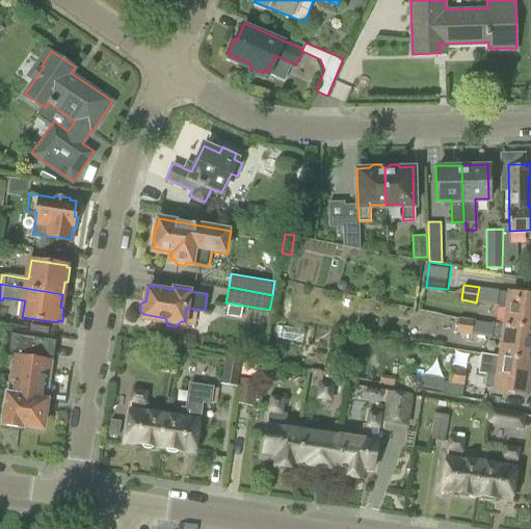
[(499,290),(497,306),(507,308),(504,323),(530,327),(530,294),(509,292),(499,290)]
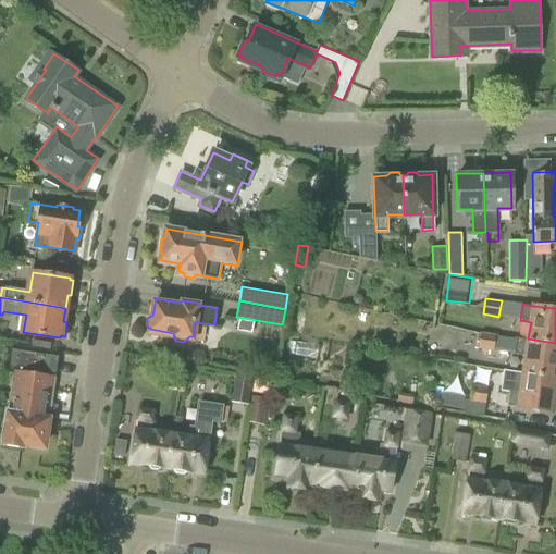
[(494,346),(497,333),(481,331),(478,347),(494,351),(494,346)]
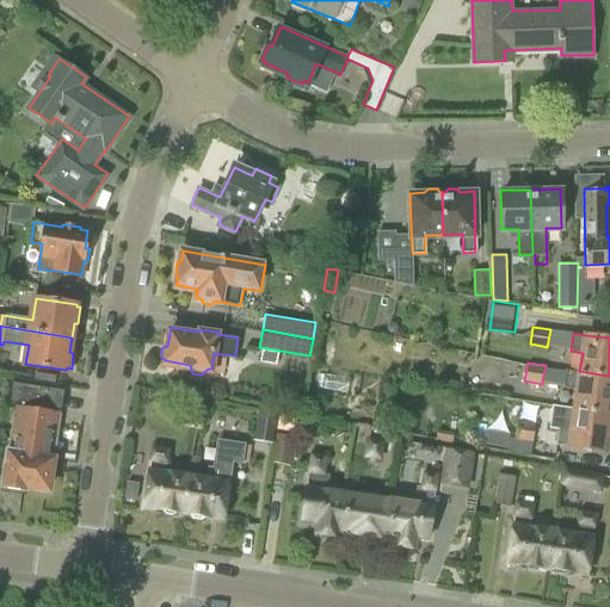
[(566,384),(565,386),(577,389),(574,408),(609,413),(609,376),(579,371),(568,370),(566,384)]
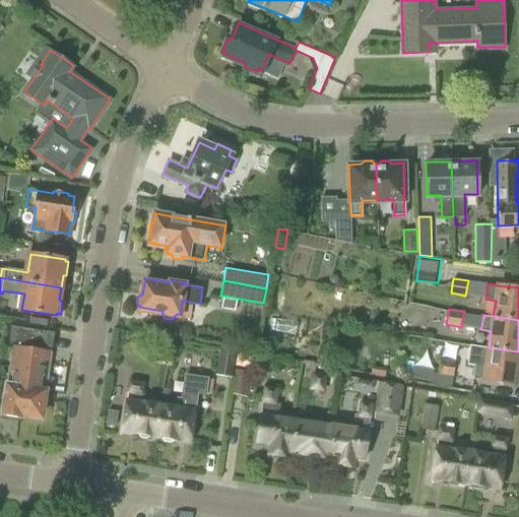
[(9,325),(6,346),(15,347),(10,376),(9,376),(3,412),(21,415),(22,412),(37,415),(45,403),(48,382),(45,381),(53,332),(9,325)]
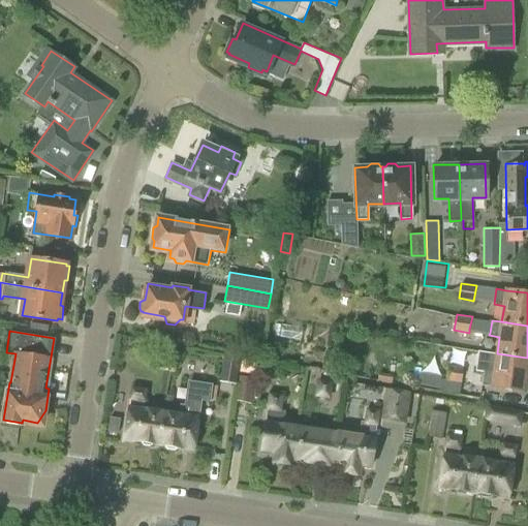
[(220,380),(236,382),(240,357),(225,353),(220,380)]
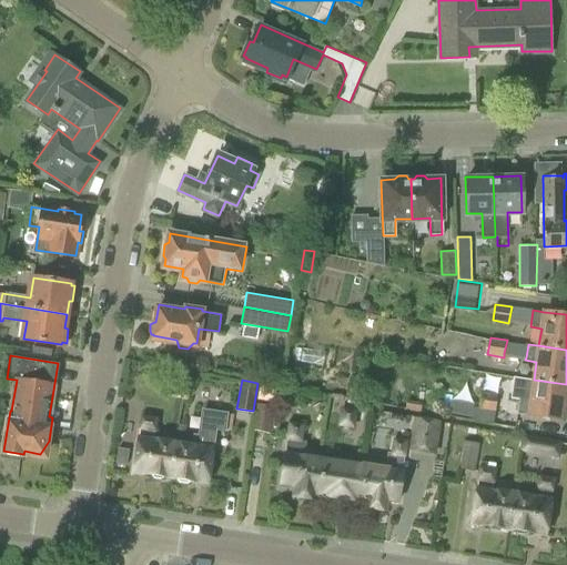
[(566,384),(534,380),(532,399),(519,397),(517,413),(564,420),(566,397),(566,384)]
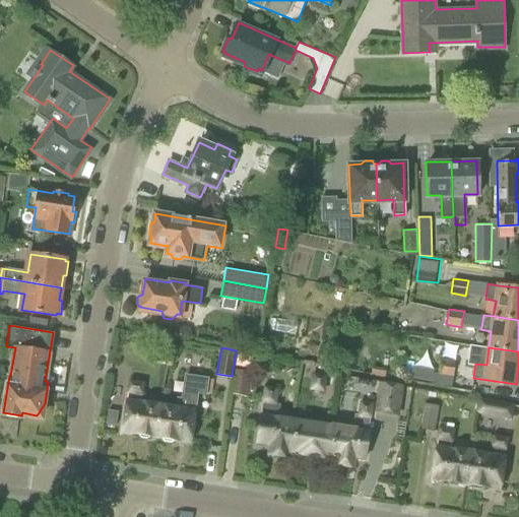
[(441,358),(440,372),(454,374),(456,360),(441,358)]
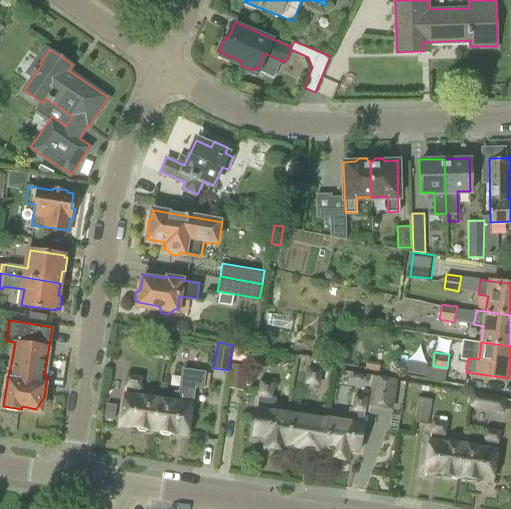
[(365,367),(379,370),(381,361),(366,358),(365,367)]
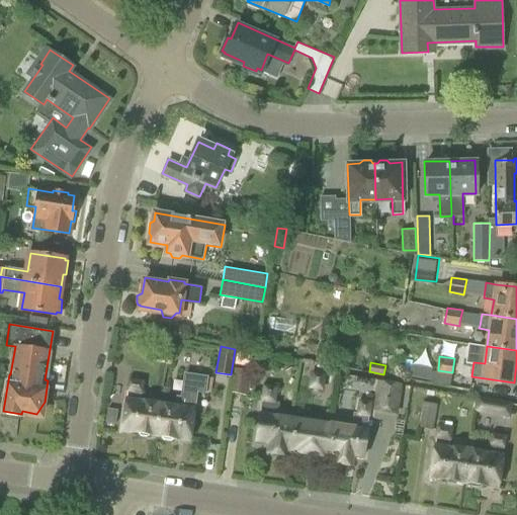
[(150,434),(156,435),(161,403),(142,400),(146,368),(132,365),(130,379),(121,429),(138,432),(140,435),(147,436),(150,434)]
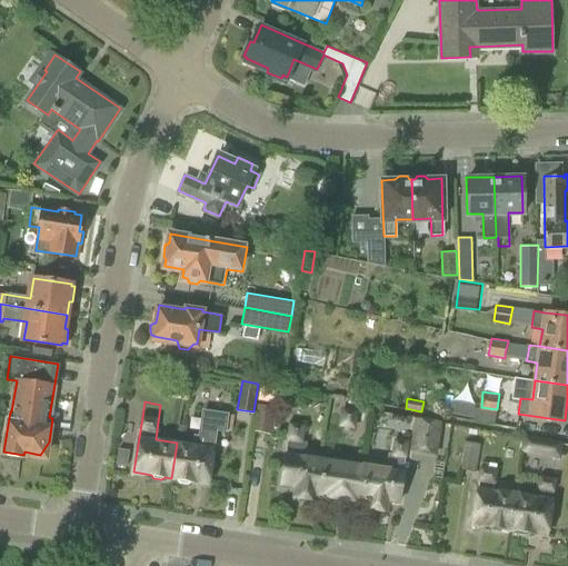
[(258,404),(253,430),(270,433),(275,406),(258,404)]
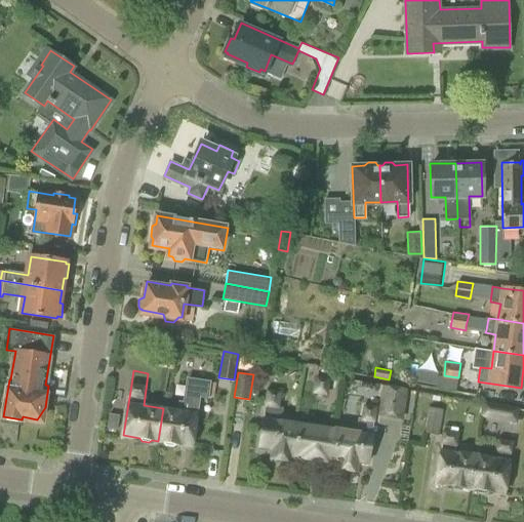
[(458,377),(444,375),(438,375),(436,388),(456,391),(458,377)]
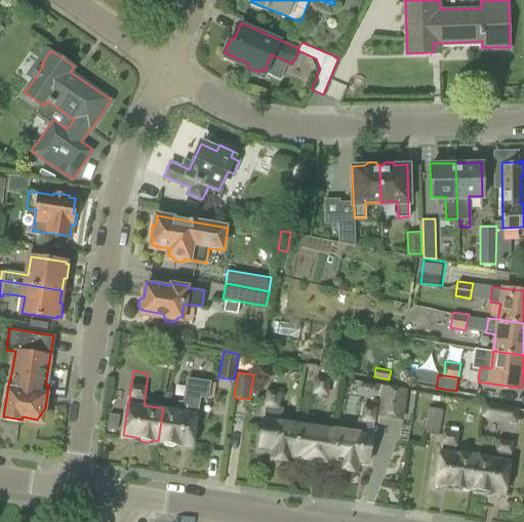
[(193,446),(198,413),(211,414),(214,395),(209,395),(211,379),(187,376),(184,411),(163,408),(158,441),(164,441),(165,445),(173,446),(176,443),(193,446)]
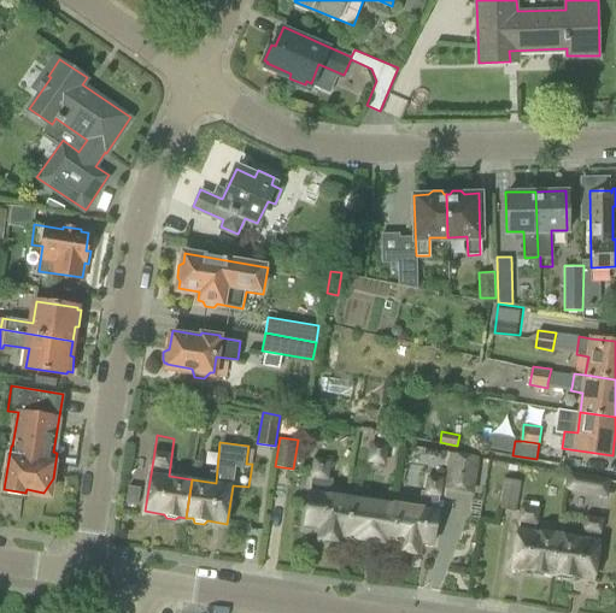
[(444,489),(474,493),(480,455),(449,451),(444,489)]
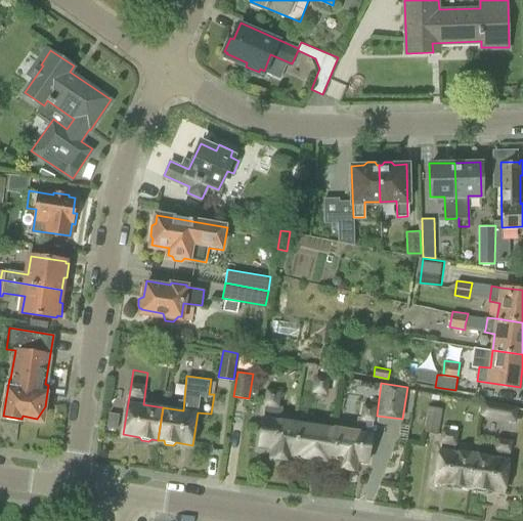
[(290,453),(295,454),(297,440),(292,440),(295,422),(282,420),(285,405),(279,404),(282,390),(266,387),(263,406),(265,406),(259,440),(272,442),(270,457),(289,460),(290,453)]
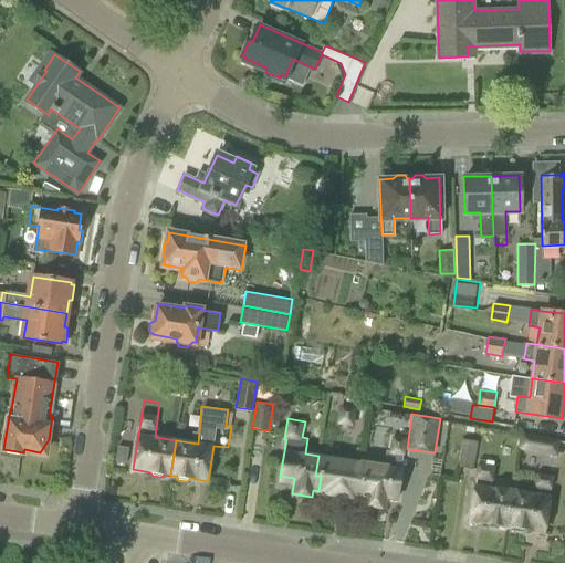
[(406,436),(393,434),(390,451),(401,454),(403,454),(406,436)]
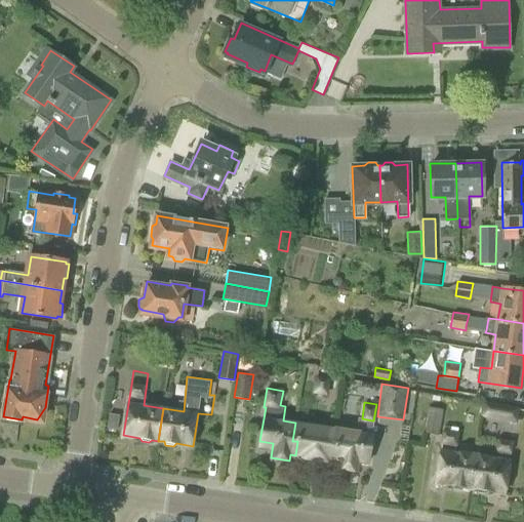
[(482,415),(496,417),(498,405),(484,403),(482,415)]
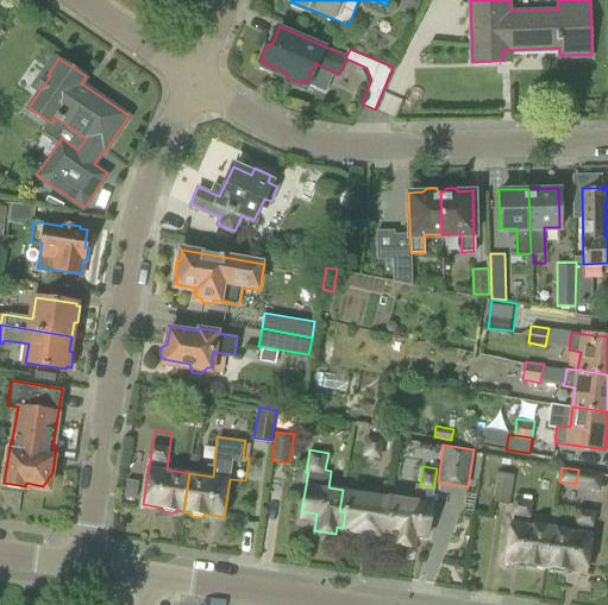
[(499,471),(494,500),(509,503),(514,473),(499,471)]
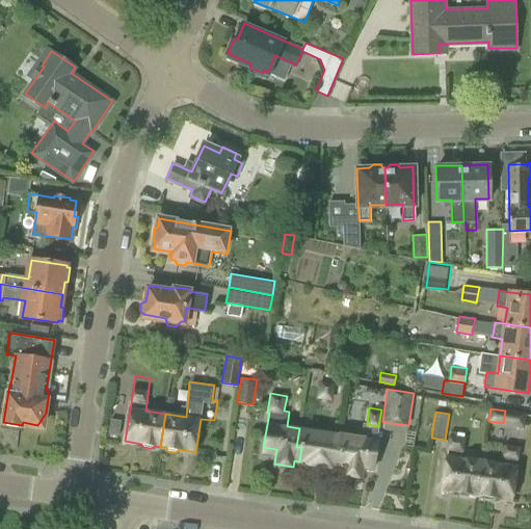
[(120,435),(122,421),(111,420),(109,433),(120,435)]
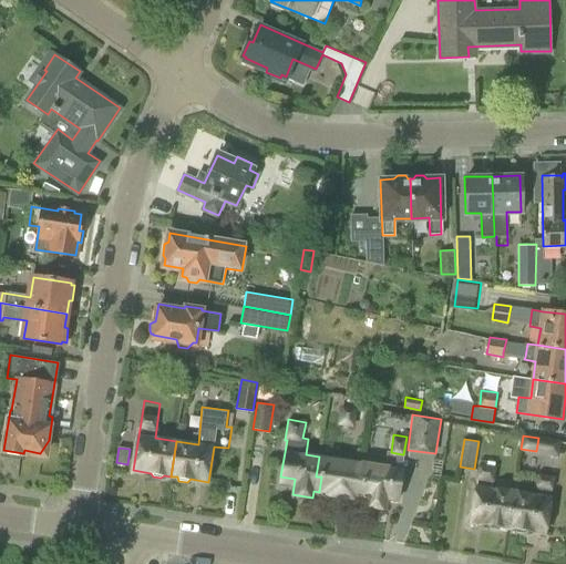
[(319,492),(359,499),(362,483),(358,482),(360,463),(319,457),(316,477),(321,477),(319,492)]
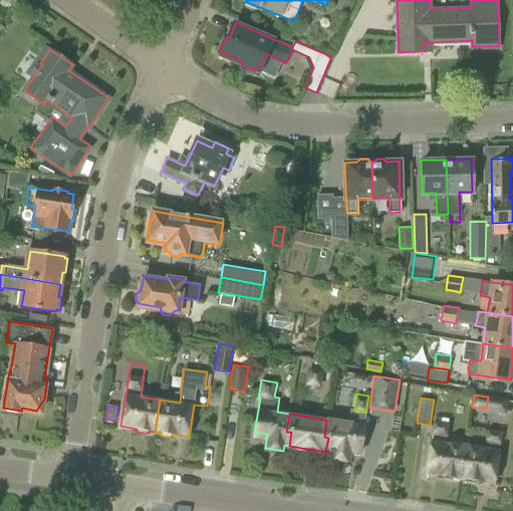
[(435,416),(431,442),(427,472),(443,475),(445,479),(452,480),(456,477),(460,478),(465,447),(445,444),(446,437),(448,437),(451,423),(449,422),(449,418),(435,416)]
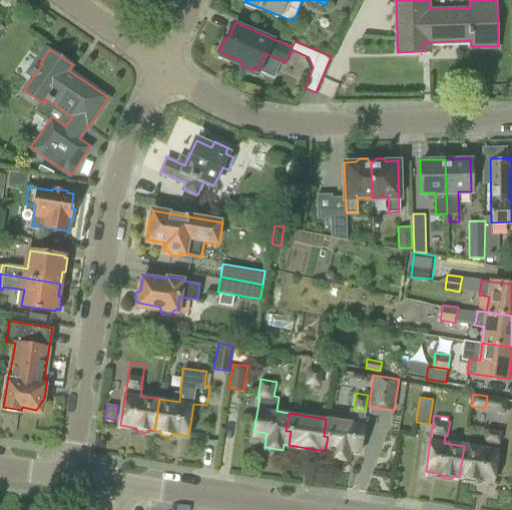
[(328,437),(325,451),(331,452),(331,457),(349,460),(351,449),(360,451),(364,425),(326,419),(324,436),(328,437)]
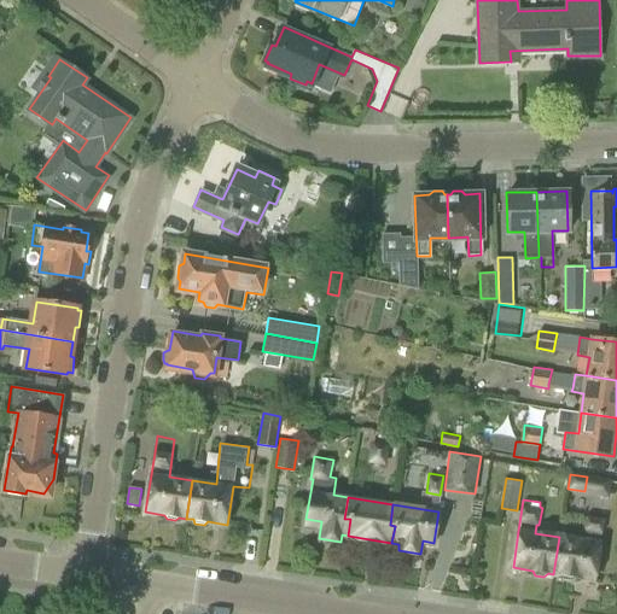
[(553,574),(560,574),(563,579),(571,580),(575,577),(594,580),(604,518),(588,515),(585,542),(559,537),(553,574)]
